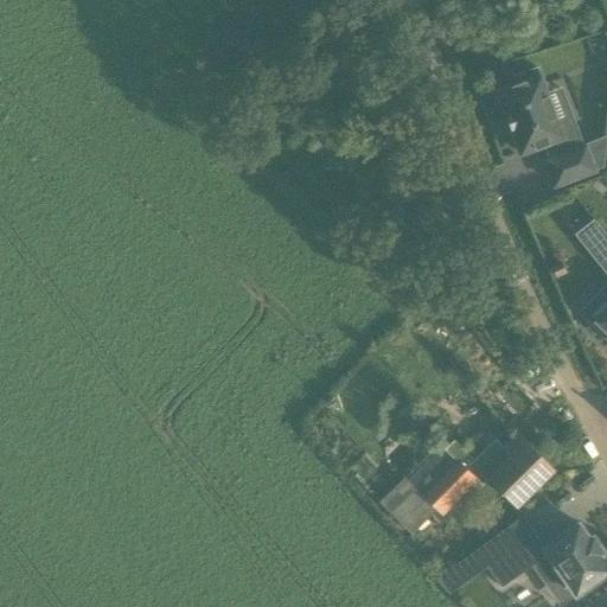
[(555,186),(594,172),(583,145),(573,116),(557,122),(537,68),(511,78),(515,87),(498,93),(506,116),(508,120),(509,119),(511,128),(510,128),(511,131),(512,131),(522,154),(544,146),(550,160),(547,161),(555,186)]
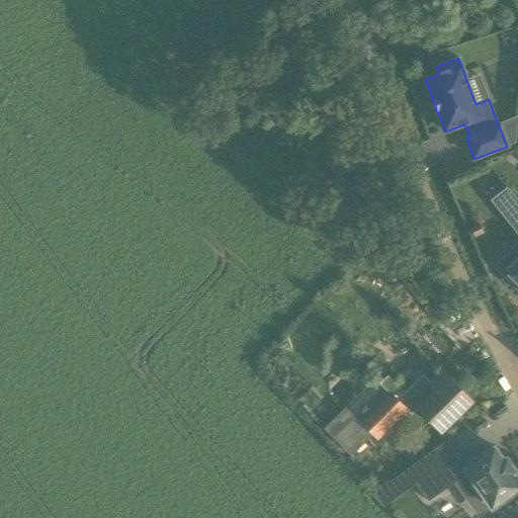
[(517,116),(498,123),(507,147),(515,143),(517,116)]
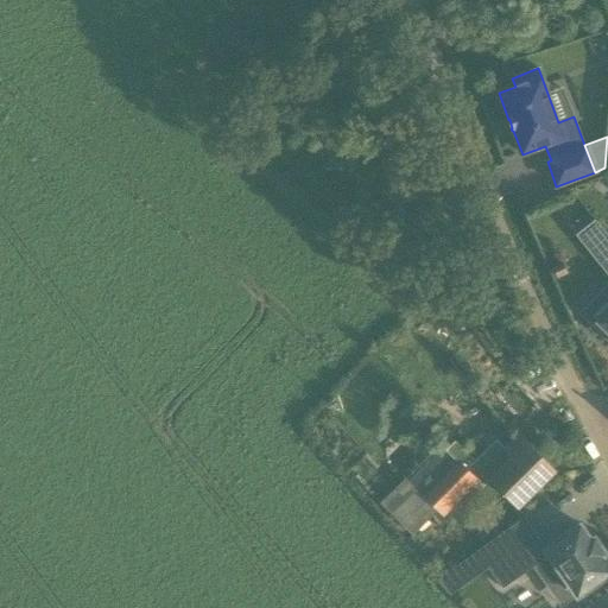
[(607,282),(600,291),(607,298),(607,309),(594,324),(591,323),(590,324),(607,341),(607,282)]
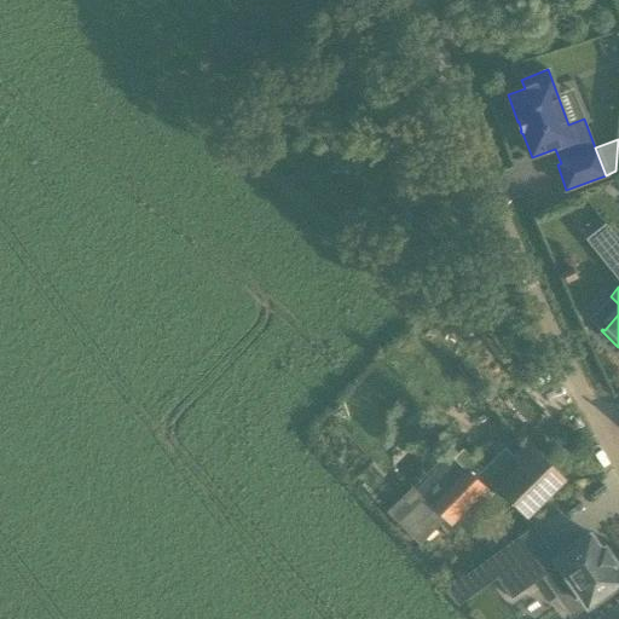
[(565,480),(527,443),(513,458),(520,466),(498,487),(527,518),(565,480)]
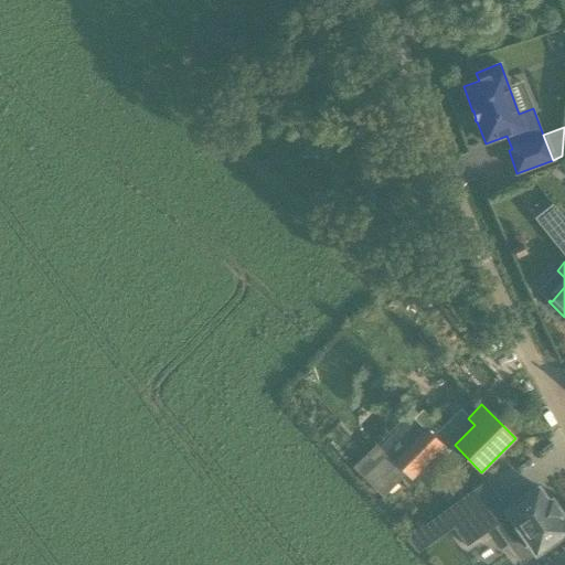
[(375,444),(352,467),(384,498),(397,482),(405,475),(412,480),(445,447),(425,428),(423,430),(411,417),(380,449),(375,444)]
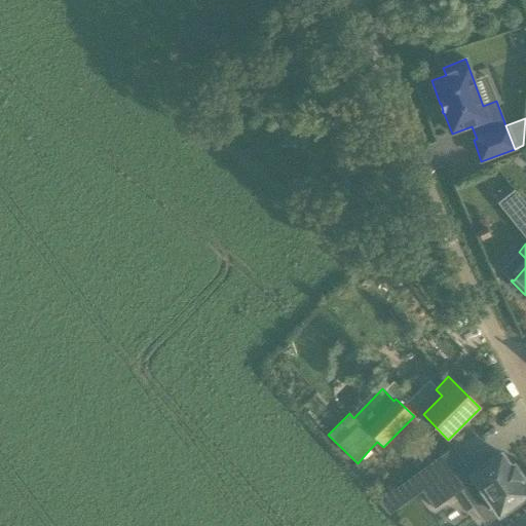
[(474,481),(498,517),(525,497),(525,489),(520,482),(523,479),(514,466),(511,468),(501,454),(472,475),(452,449),(412,480),(435,510),(474,481)]
